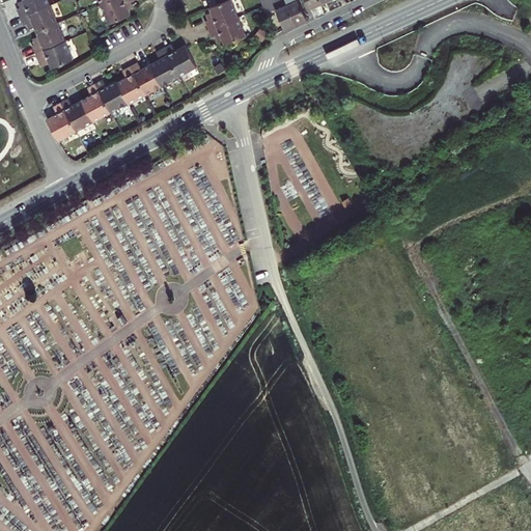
[(16,9),(19,18),(49,5),(46,0),(21,0),(22,0),(17,2),(19,8),(16,9)]
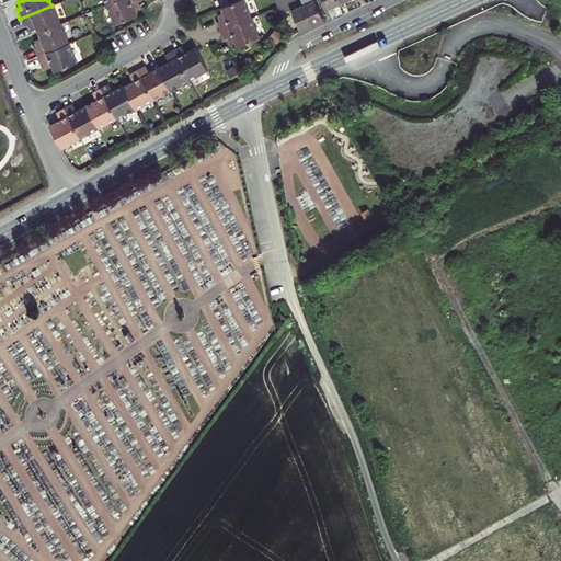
[(141,1),(140,0),(118,0),(106,6),(115,24),(137,15),(136,10),(140,8),(138,2),(141,1)]
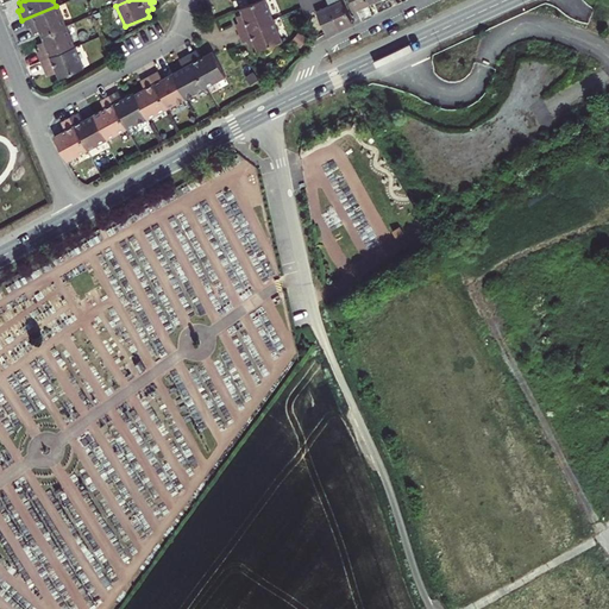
[(236,24),(239,33),(274,19),(264,0),(257,0),(239,7),(242,13),(237,17),(239,23),(236,24)]
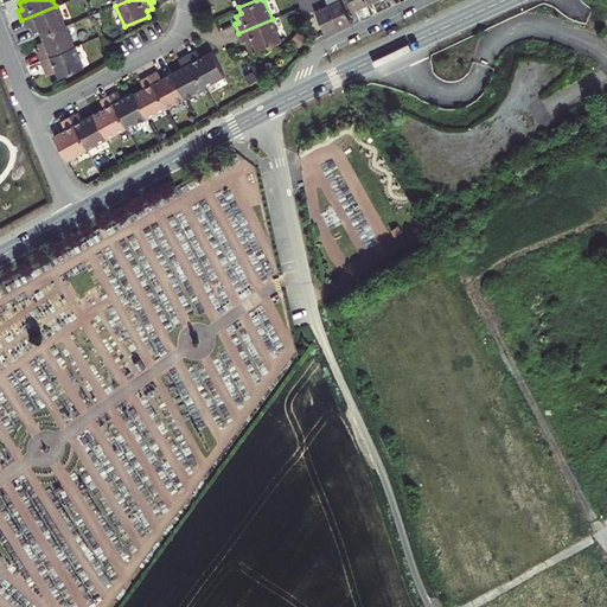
[(339,27),(326,0),(296,0),(304,16),(315,10),(326,33),(339,27)]
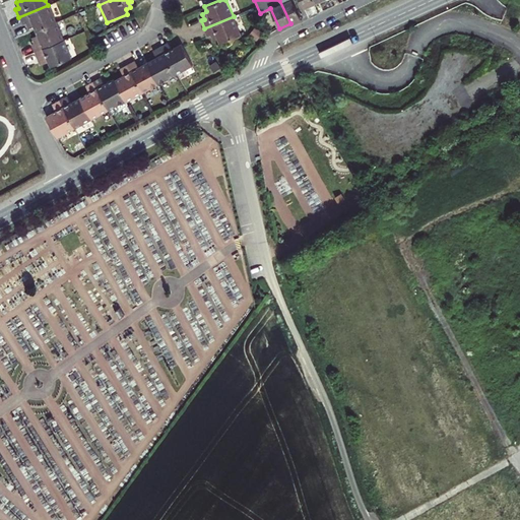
[(293,0),(279,0),(290,23),(301,18),(293,0)]
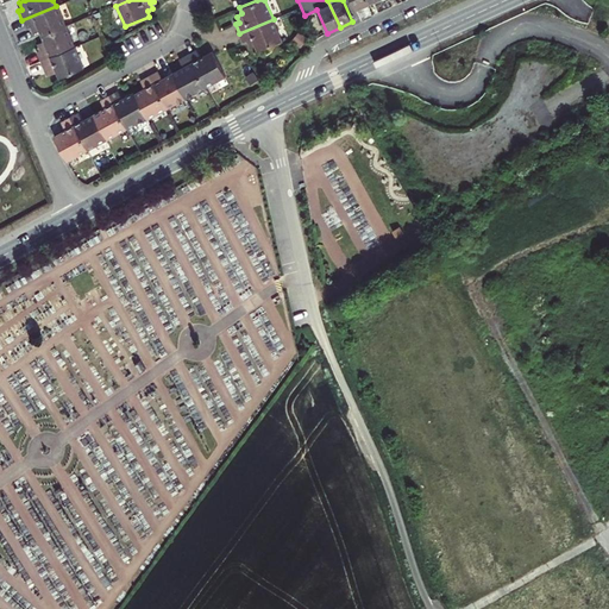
[(369,4),(366,0),(351,0),(356,10),(369,4)]
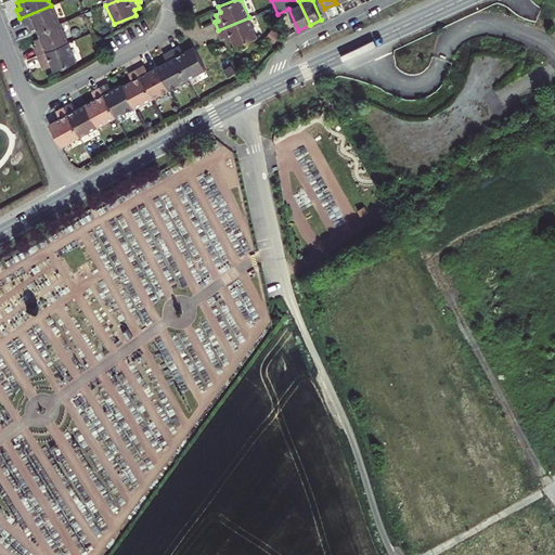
[(51,5),(20,18),(23,27),(27,25),(29,31),(35,29),(37,34),(59,24),(51,5)]
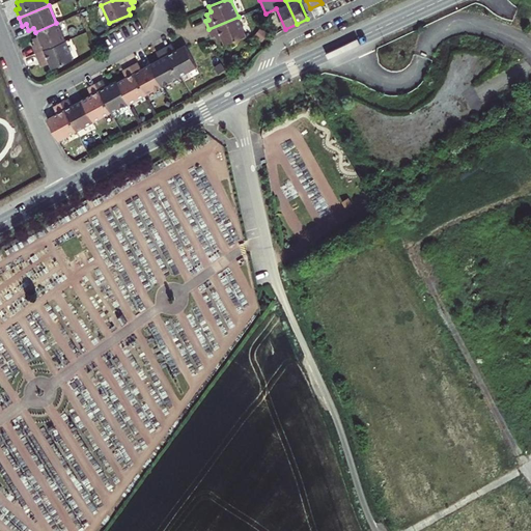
[(223,39),(224,44),(246,34),(239,17),(208,29),(213,37),(216,36),(218,42),(223,39)]
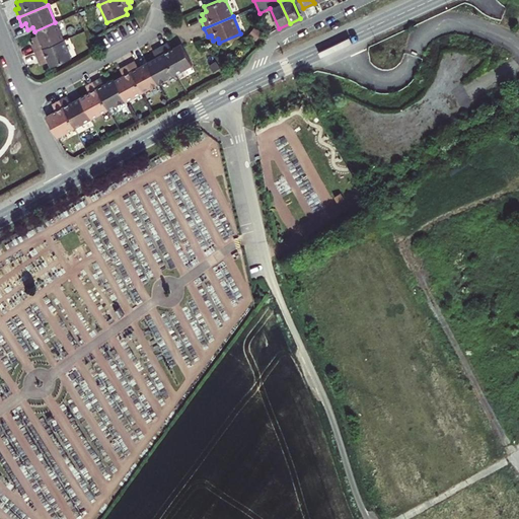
[(30,45),(33,53),(62,41),(55,22),(34,31),(36,35),(31,39),(33,44),(30,45)]
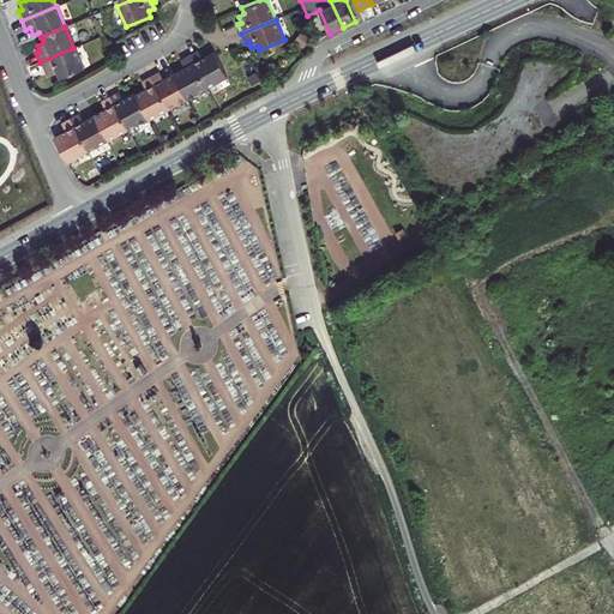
[(73,48),(40,62),(43,71),(47,70),(49,76),(55,73),(59,79),(83,68),(73,48)]
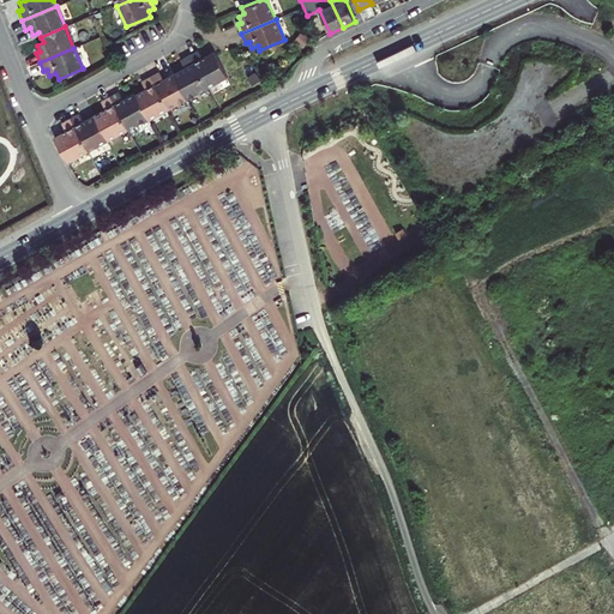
[(197,50),(190,55),(208,88),(229,77),(215,52),(202,59),(197,50)]
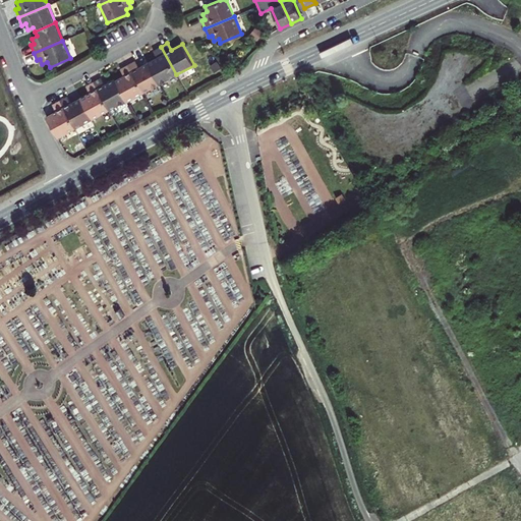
[(157,58),(148,63),(160,84),(176,74),(161,47),(154,51),(157,58)]
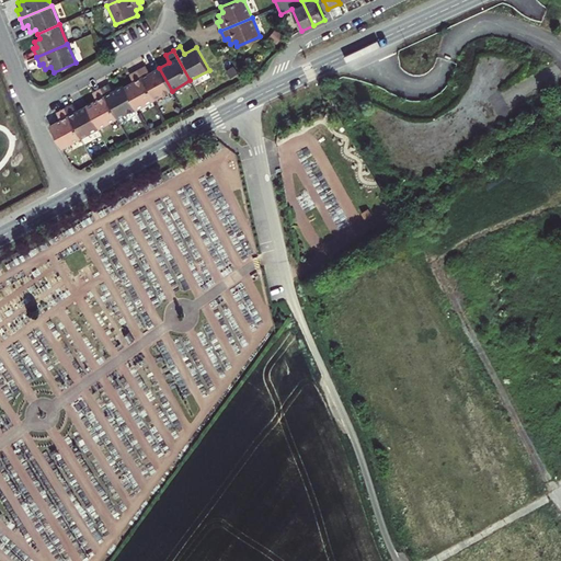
[(146,66),(137,70),(155,100),(172,91),(159,68),(150,72),(146,66)]
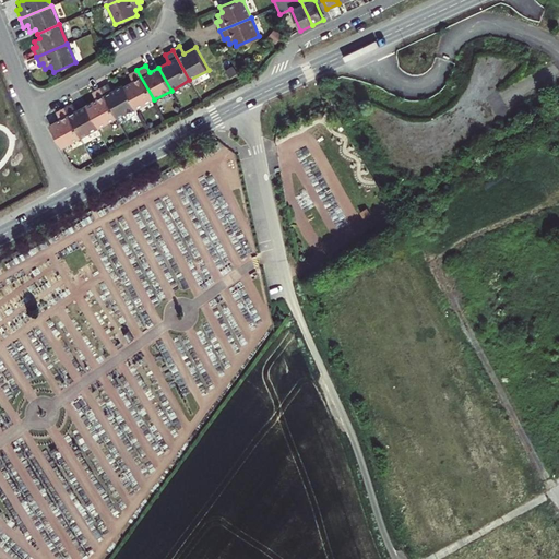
[(154,99),(137,70),(129,74),(132,81),(123,86),(135,108),(135,109),(154,99)]
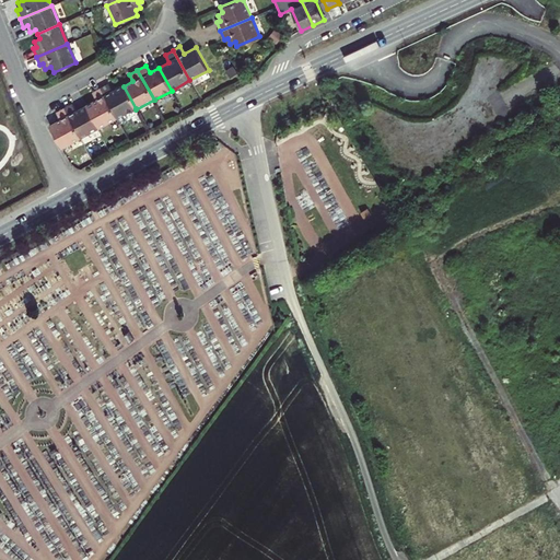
[(136,108),(124,86),(123,85),(113,92),(108,84),(101,89),(117,118),(136,108)]
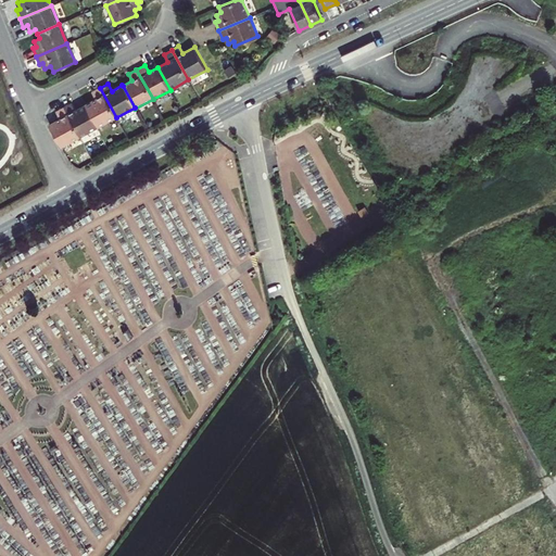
[(116,117),(100,88),(91,92),(96,100),(86,105),(99,128),(116,117)]
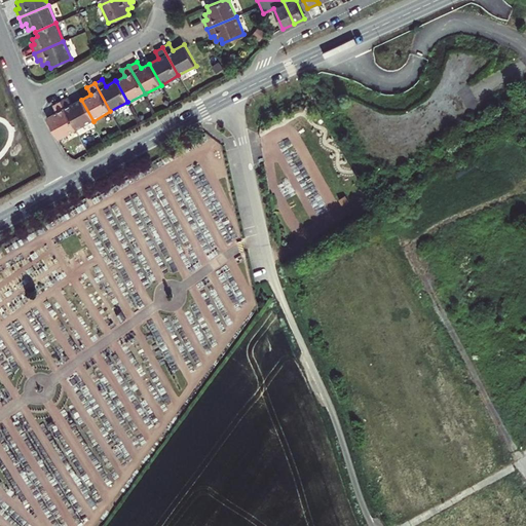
[(94,121),(81,100),(72,105),(68,98),(61,102),(77,130),(94,121)]
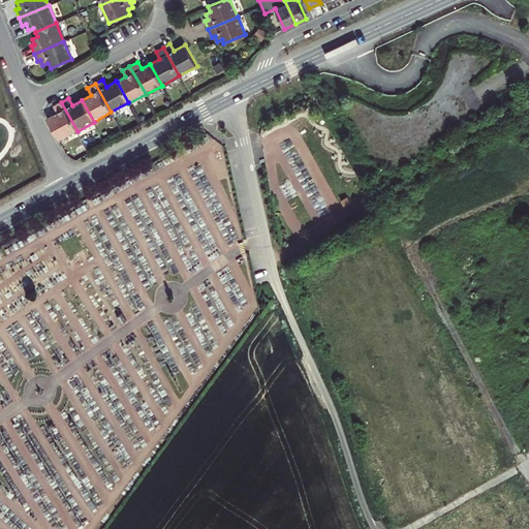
[(78,131),(61,102),(54,106),(58,114),(48,120),(60,142),(78,131)]
